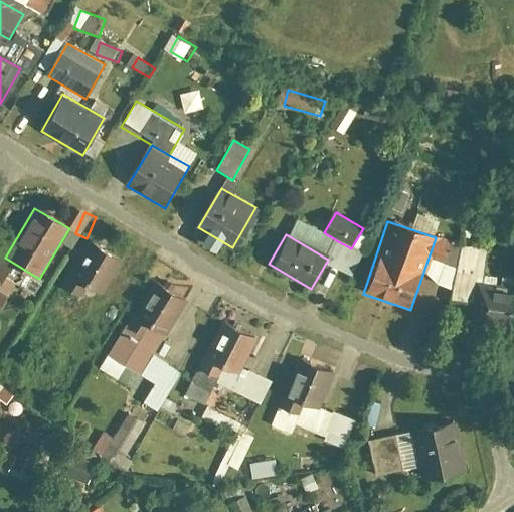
[(123,259),(90,240),(70,276),(104,294),(123,259)]
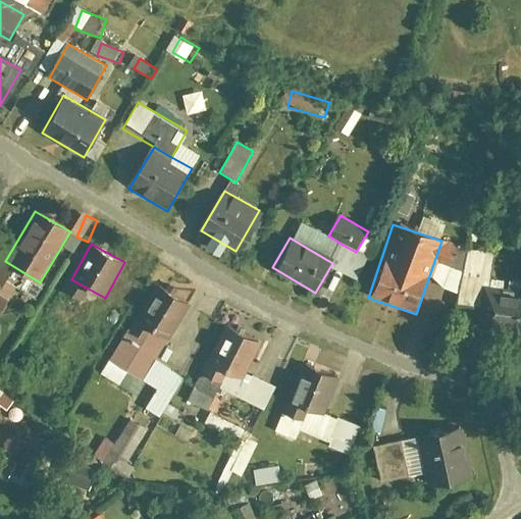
[(332,263),(329,268),(352,281),(365,257),(356,252),(343,245),(332,263)]
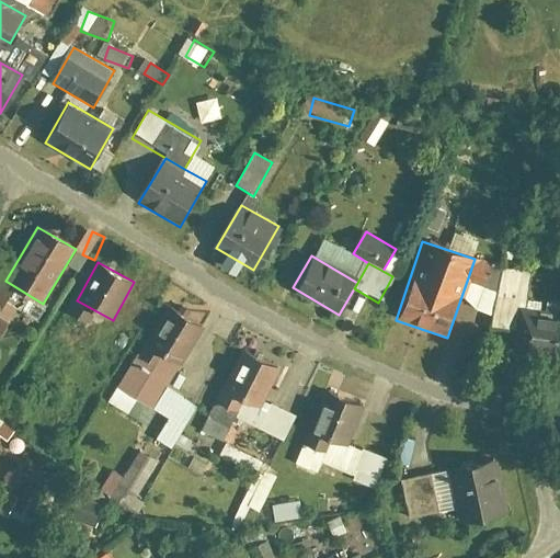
[(0,332),(15,309),(0,299),(0,332)]
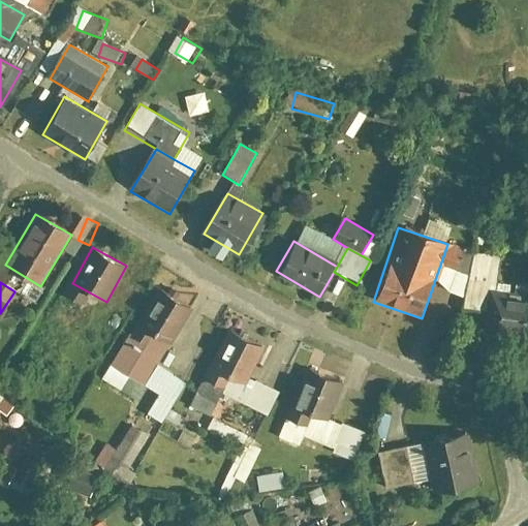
[(112,366),(144,385),(190,310),(157,289),(112,366)]
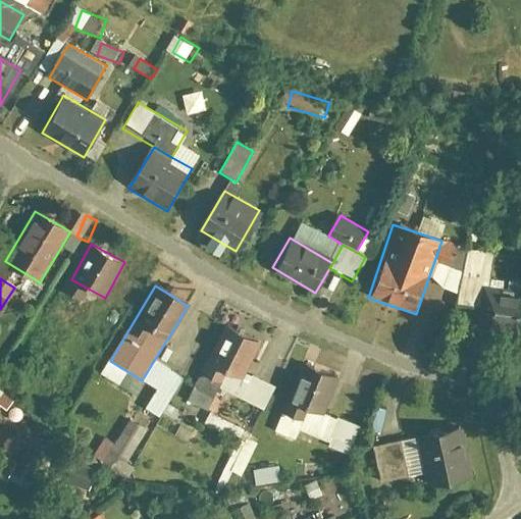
[(520,290),(486,286),(481,323),(520,328),(520,290)]
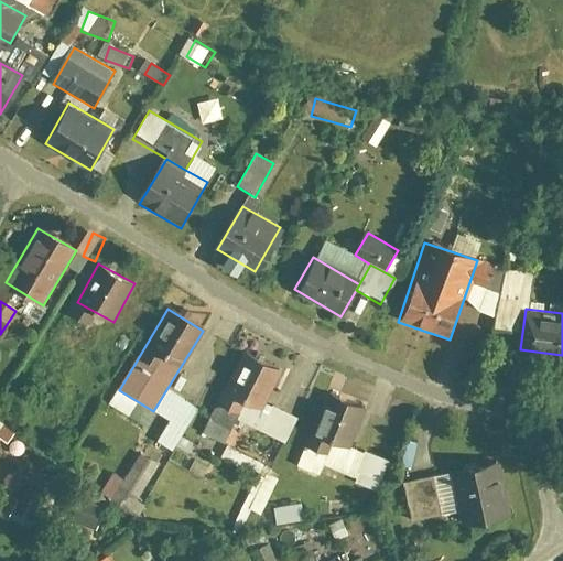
[(245,401),(262,410),(266,405),(281,374),(241,354),(217,402),(238,413),(245,401)]
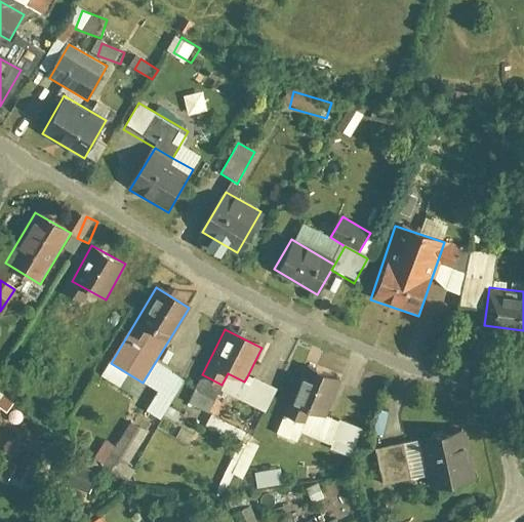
[(341,382),(304,366),(284,415),(321,430),(326,418),(341,382)]
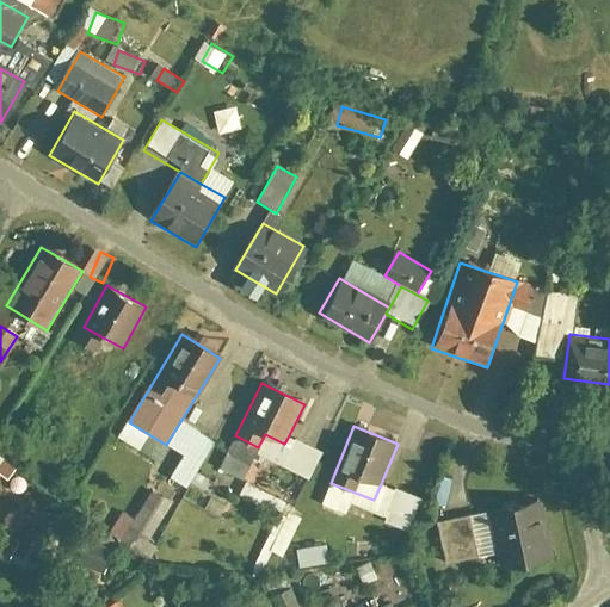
[(284,444),(265,434),(258,447),(254,454),(308,481),(321,454),(288,438),(284,444)]
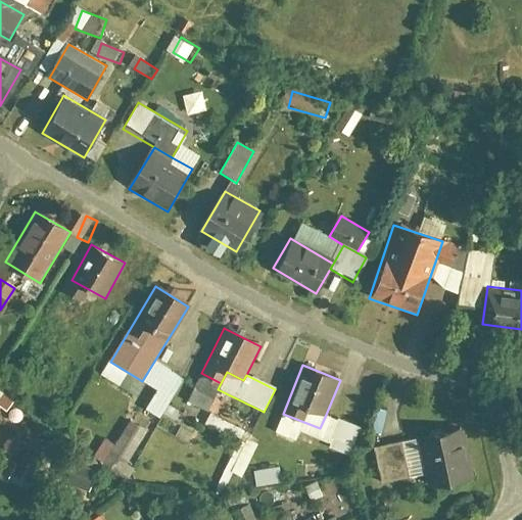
[(360,430),(325,417),(320,428),(316,439),(350,454),(360,430)]
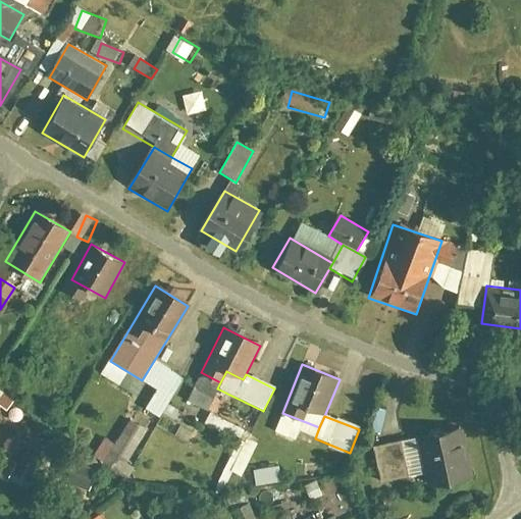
[(106,459),(124,470),(149,429),(131,418),(106,459)]
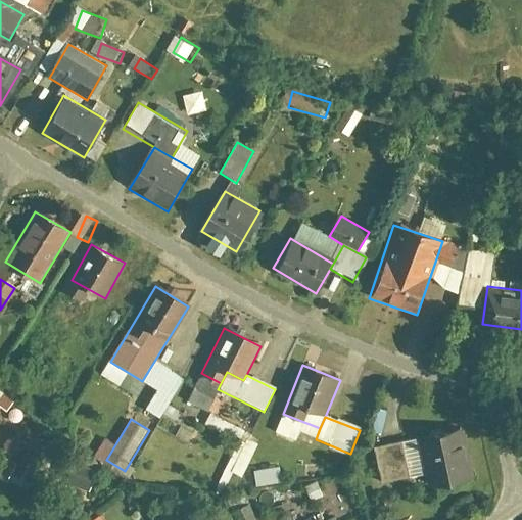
[(427,488),(474,479),(464,429),(417,438),(424,474),(427,488)]
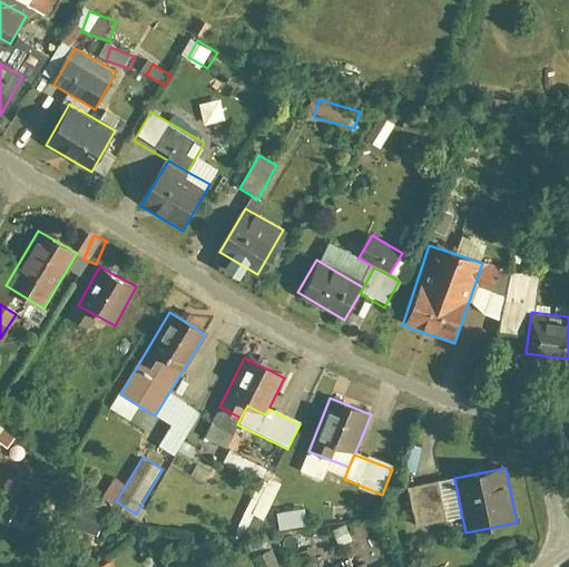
[(462,517),(454,478),(408,488),(415,526),(462,517)]
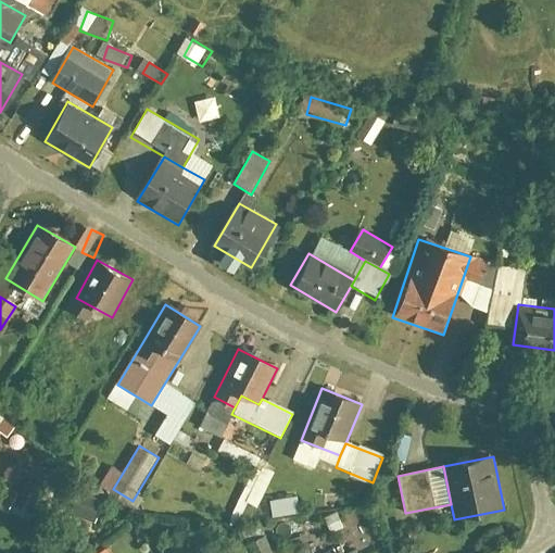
[(266,469),(252,506),(264,511),(277,474),(266,469)]
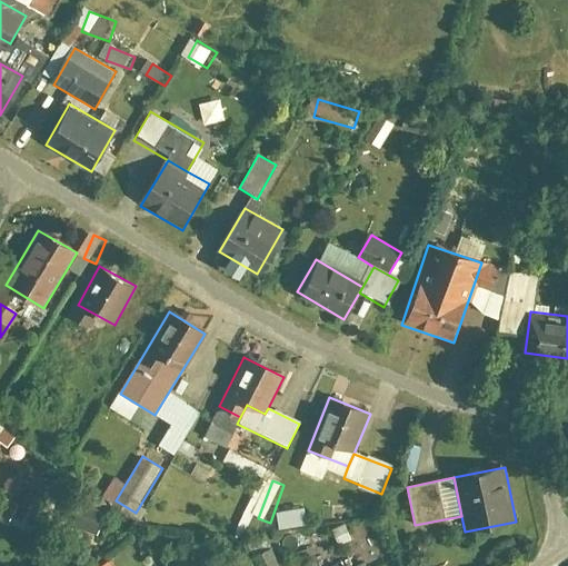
[(13,518),(37,528),(47,506),(23,496),(13,518)]
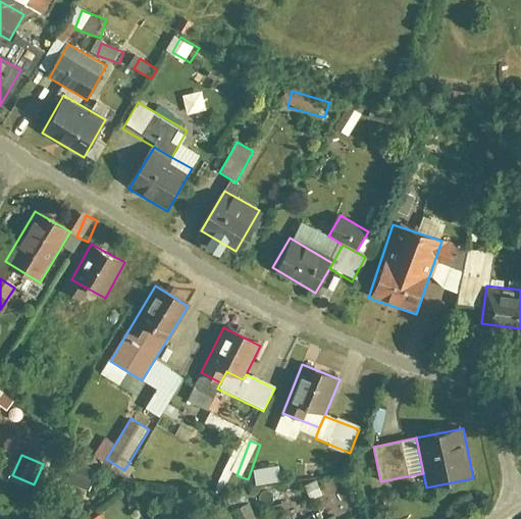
[(87,494),(96,472),(75,463),(66,484),(87,494)]
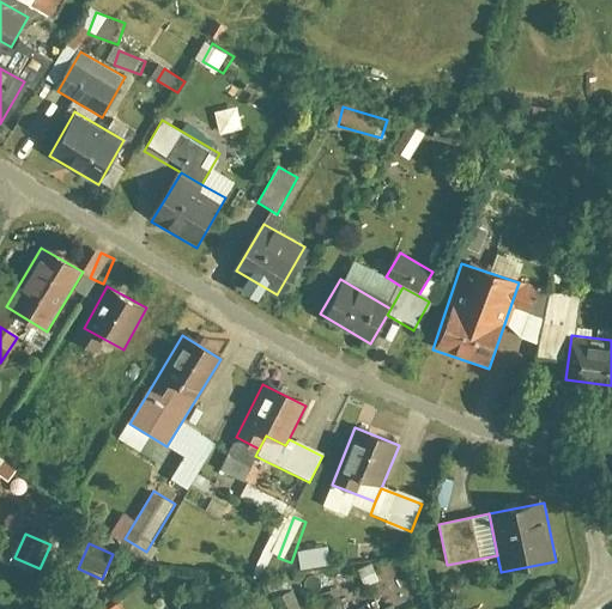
[(303,554),(307,573),(338,567),(334,549),(303,554)]
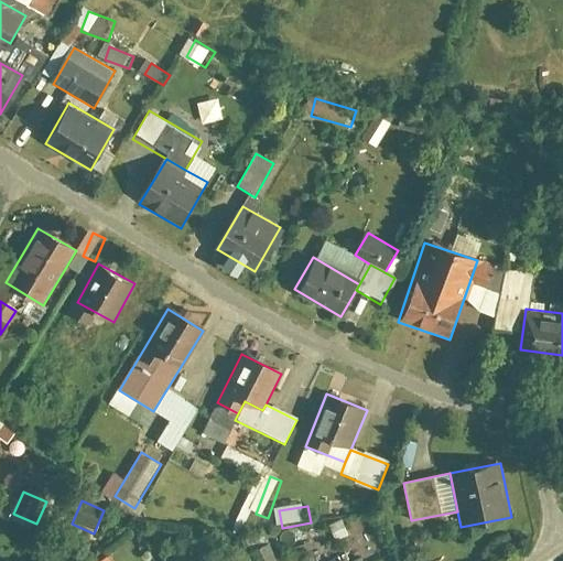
[(278,560),(270,543),(251,552),(255,560),(278,560)]
